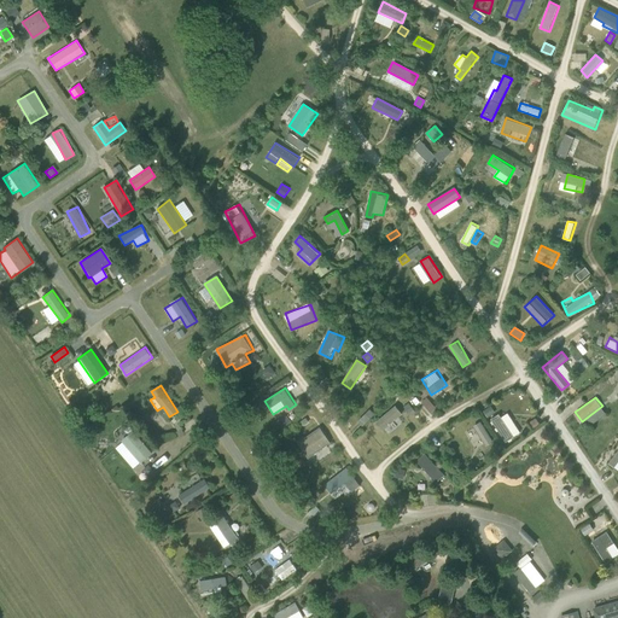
[(427,401),(423,406),(429,413),(435,407),(427,401)]
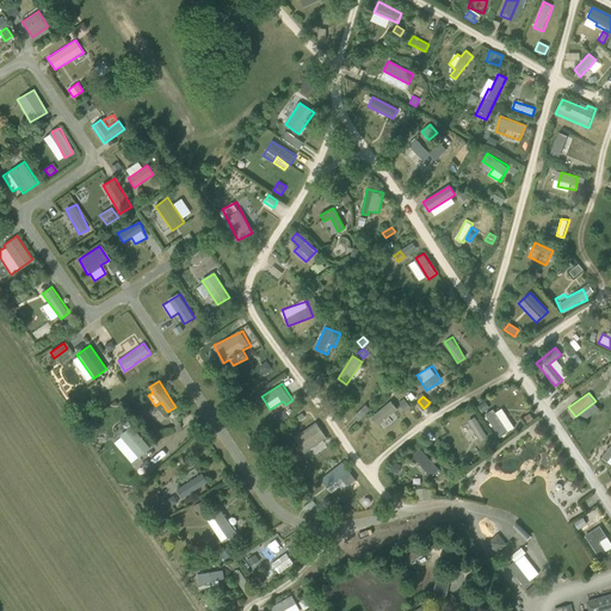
[(371,417),(378,426),(399,409),(392,400),(371,417)]
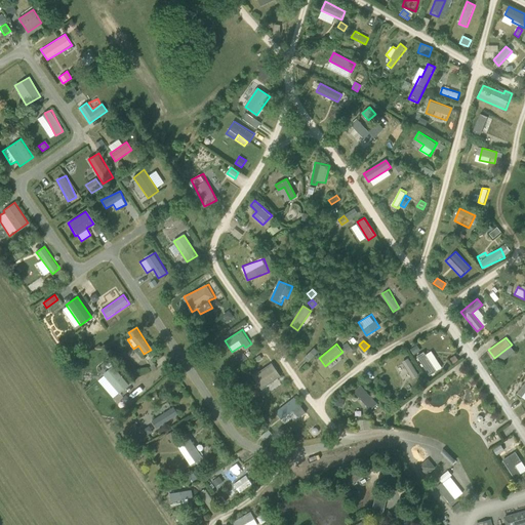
[(417,345),(411,349),(416,356),(422,352),(417,345)]
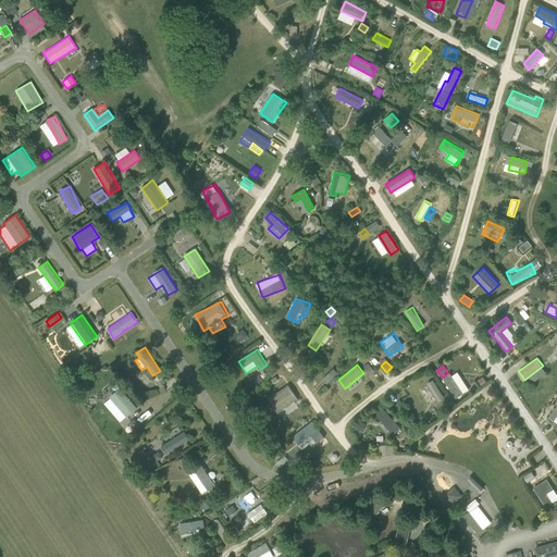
[(457,370),(444,378),(456,398),(469,390),(457,370)]
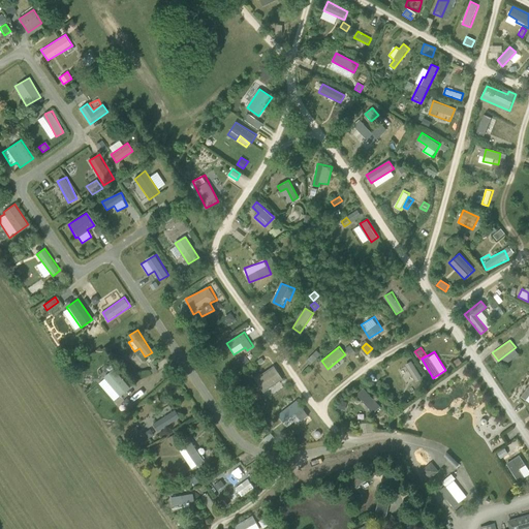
[(410,364),(404,367),(414,384),(421,380),(410,364)]
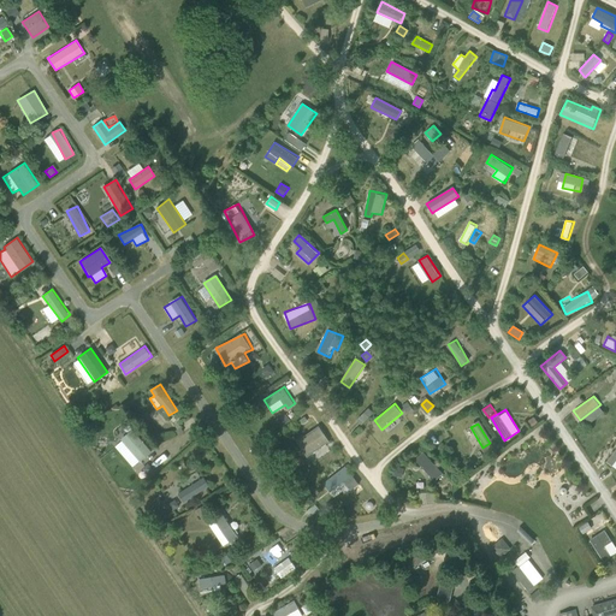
[(308,456),(331,440),(319,425),(297,440),(308,456)]
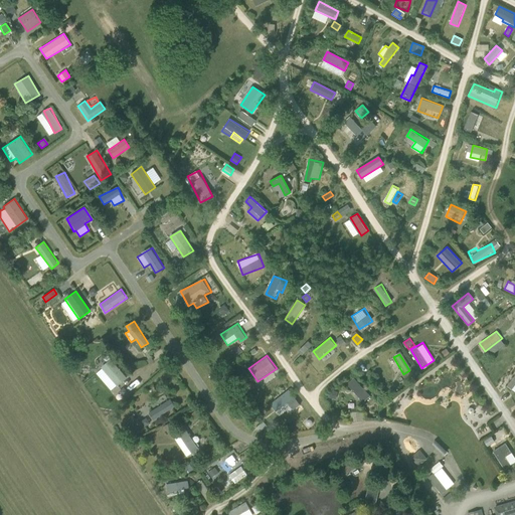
[(111,358),(101,367),(118,386),(128,377),(111,358)]
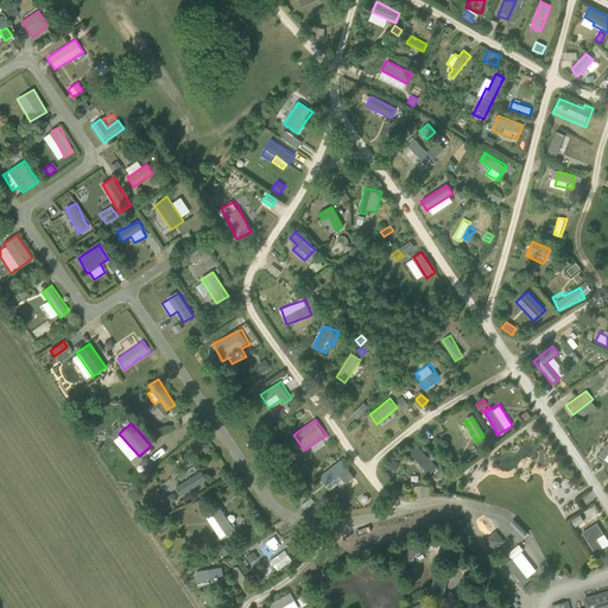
[(607,442),(597,456),(607,463),(607,455),(607,454),(607,442)]
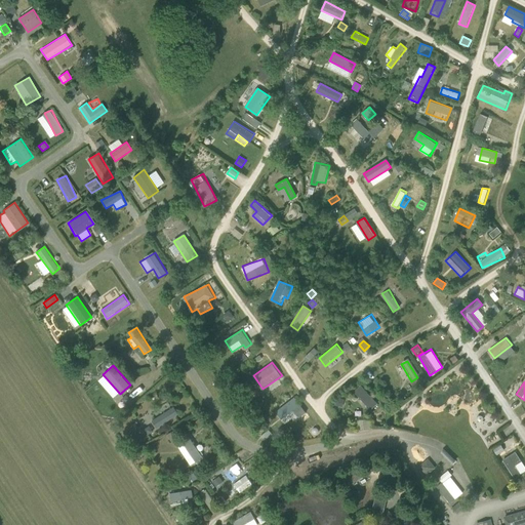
[(354,391),(371,410),(378,403),(362,385),(354,391)]
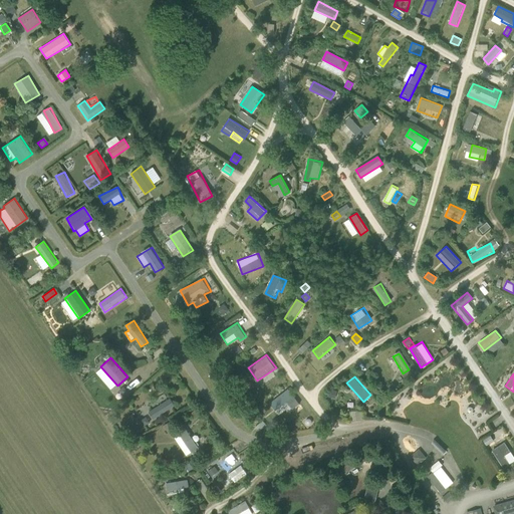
[(122,387),(117,391),(122,396),(127,392),(122,387)]
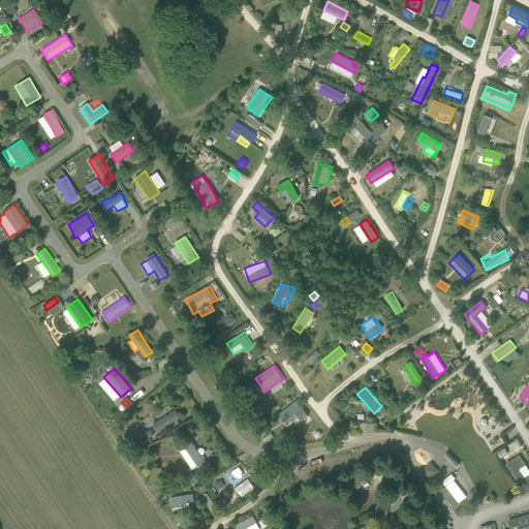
[(266,424),(260,428),(263,433),(270,429),(266,424)]
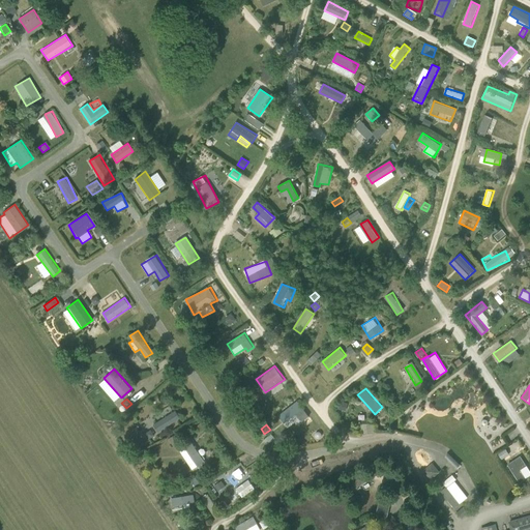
[(173,435),(168,439),(172,446),(178,442),(173,435)]
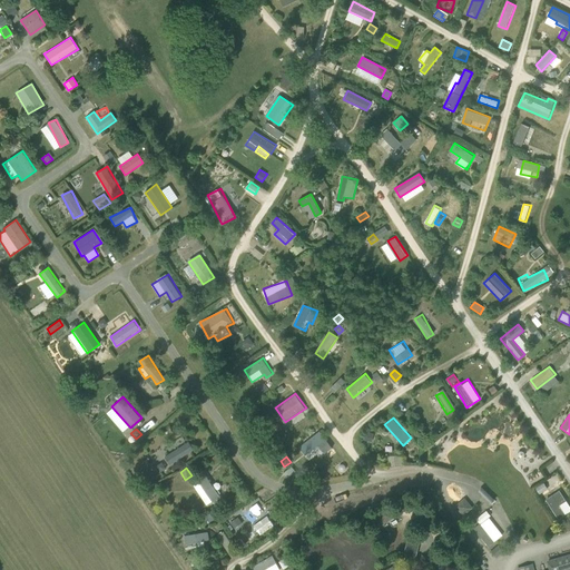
[(207,474),(193,483),(206,505),(220,497),(207,474)]
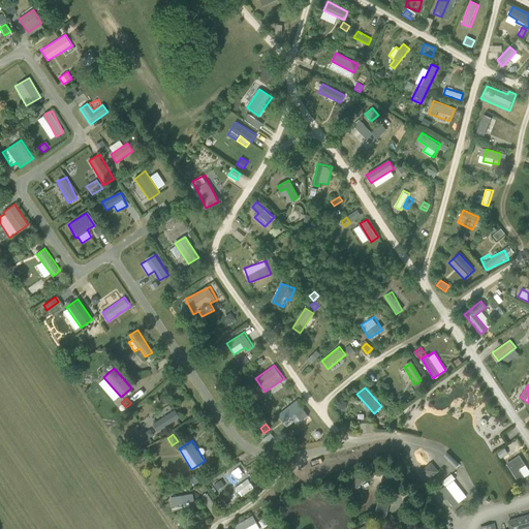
[(508,447),(510,452),(519,446),(517,442),(508,447)]
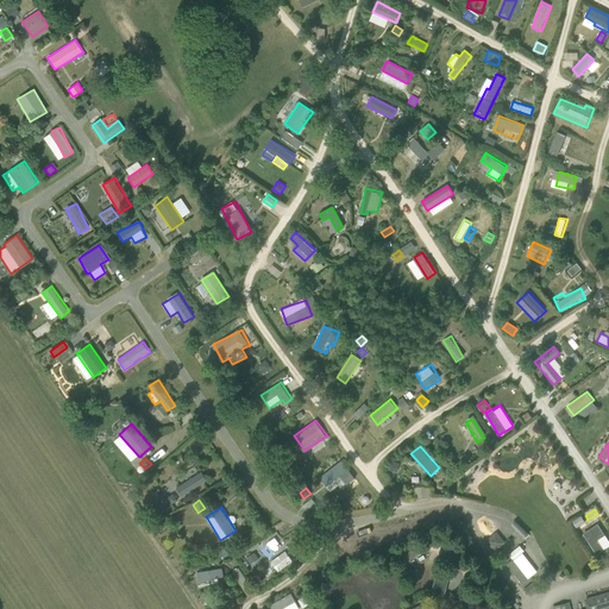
[(572,521),(576,527),(586,522),(583,515),(572,521)]
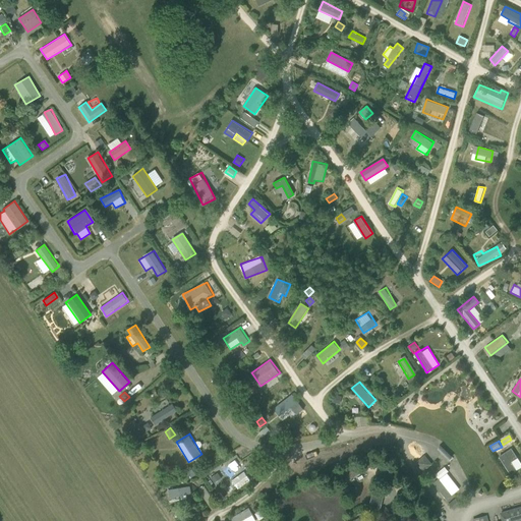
[(516,459),(510,449),(498,457),(509,475),(516,471),(510,463),(516,459)]
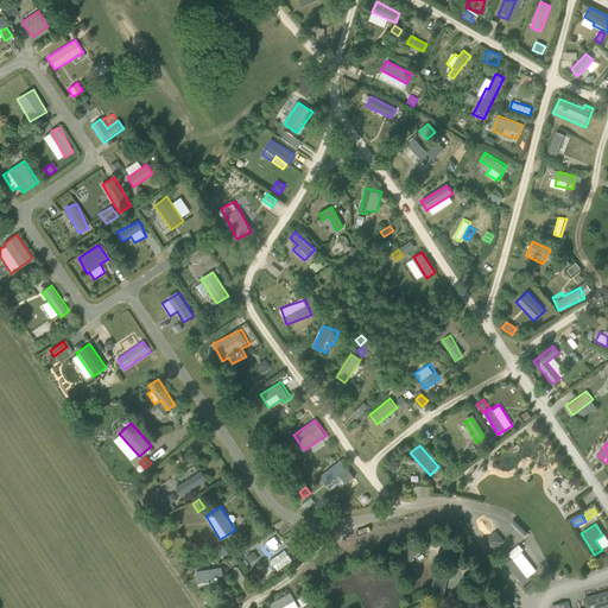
[(494,532),(486,540),(493,550),(502,542),(494,532)]
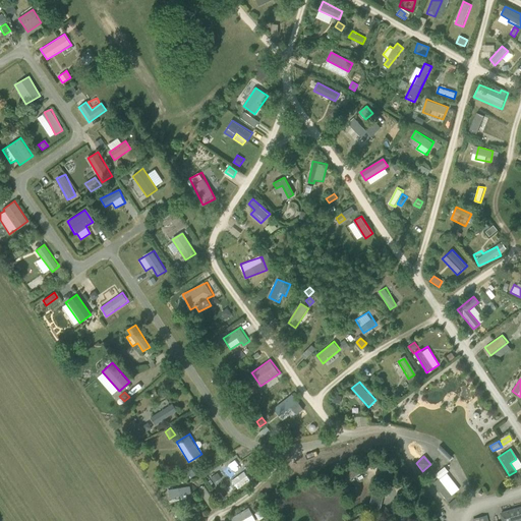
[(228,464),(232,470),(239,466),(236,460),(228,464)]
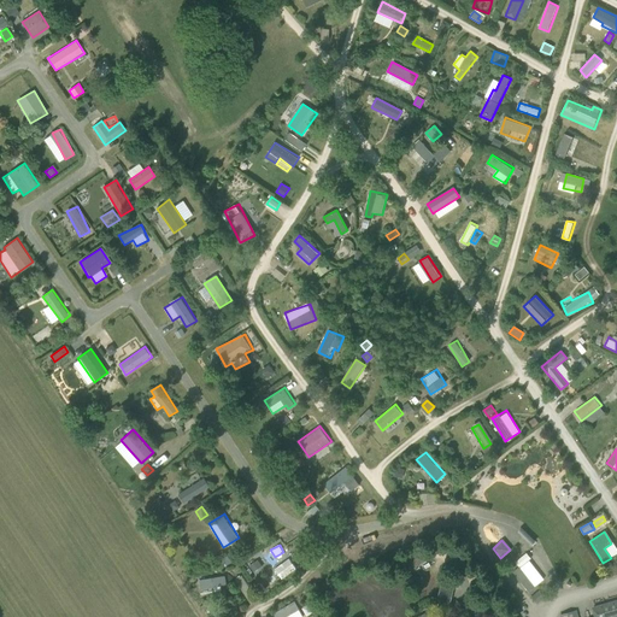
[(522,569),(516,573),(529,592),(546,580),(533,562),(535,560),(528,552),(516,562),(522,569)]
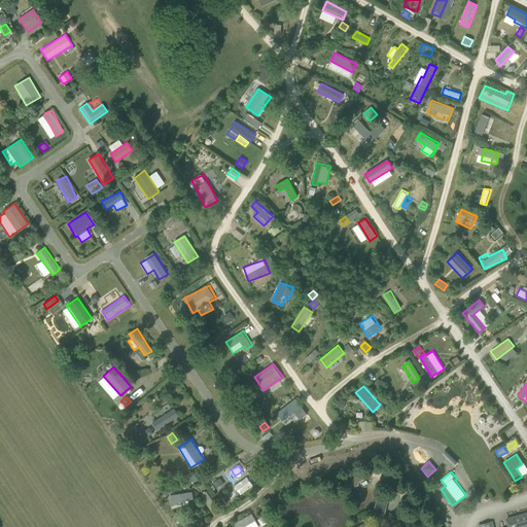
[(352,486),(363,478),(360,472),(349,481),(352,486)]
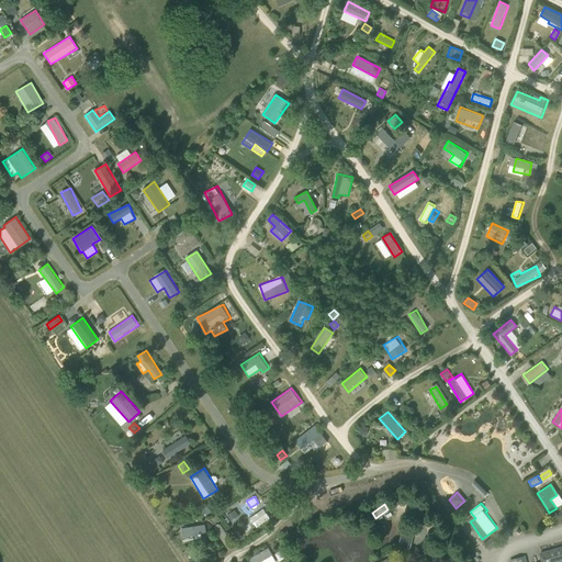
[(206,506),(199,512),(203,517),(211,512),(206,506)]
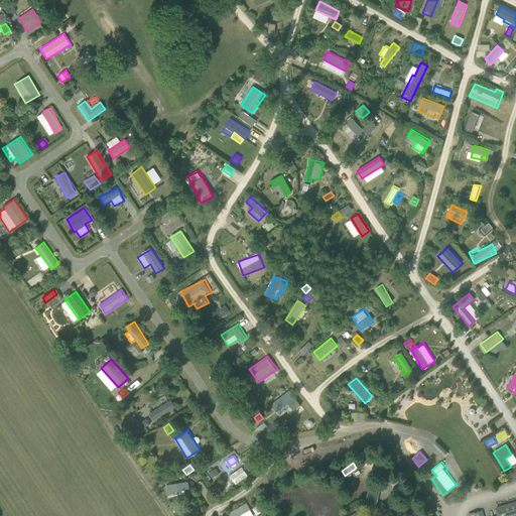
[(209,473),(214,479),(221,474),(217,467),(209,473)]
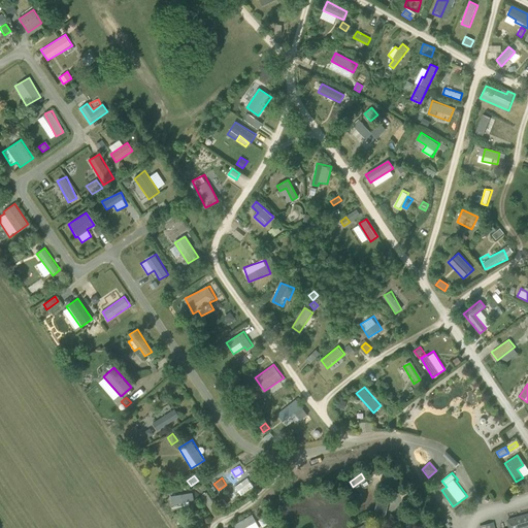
[(241,496),(255,487),(248,477),(234,487),(241,496)]
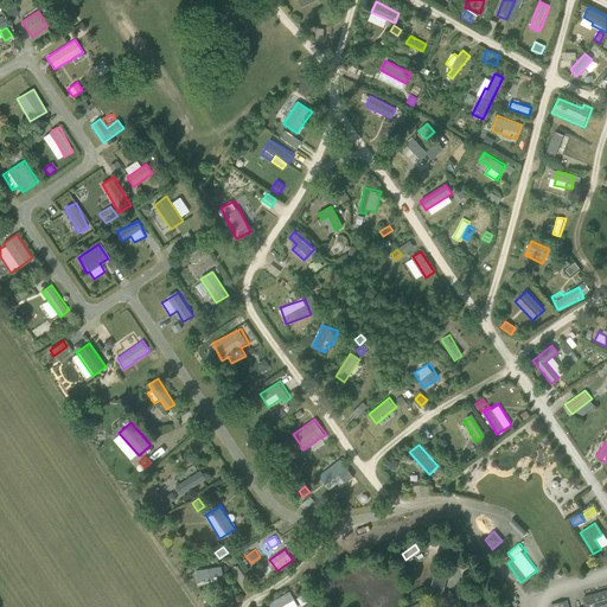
[(198,585),(224,579),(221,564),(195,570),(198,585)]
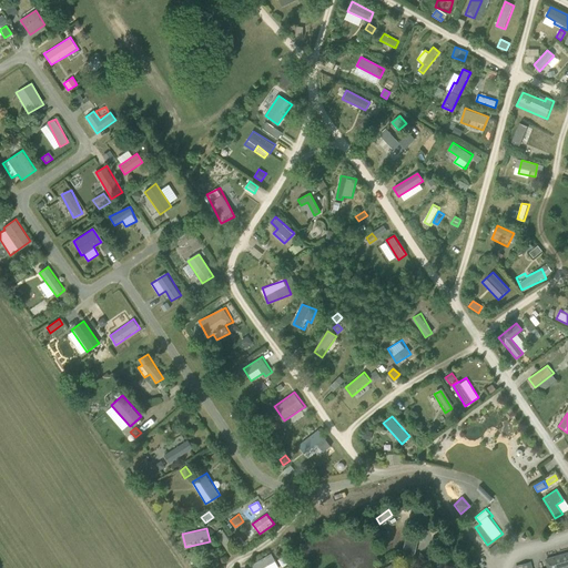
[(555,559),(554,557),(545,560),(547,567),(560,567),(567,566),(567,553),(563,555),(564,556),(555,559)]
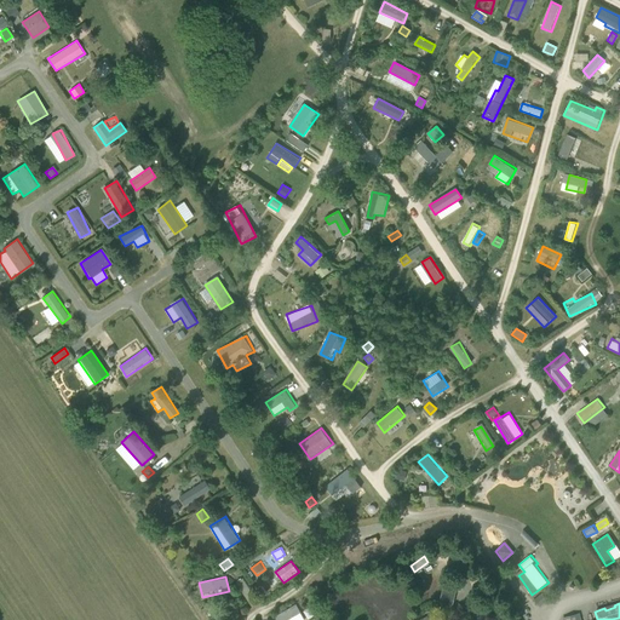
[(273,616),(274,619),(305,619),(298,604),(273,616)]
